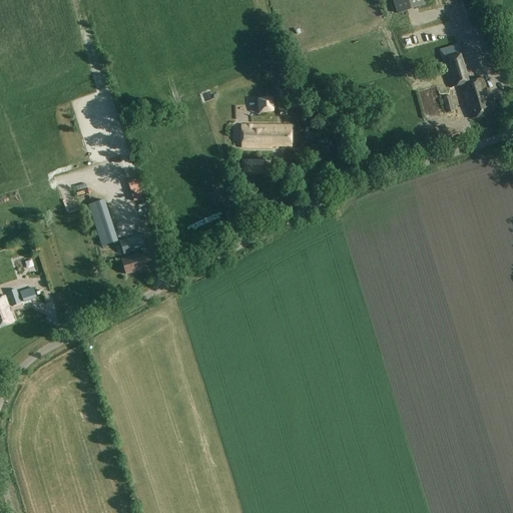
[(392,0),(396,14),(425,6),(423,0),(392,0)]
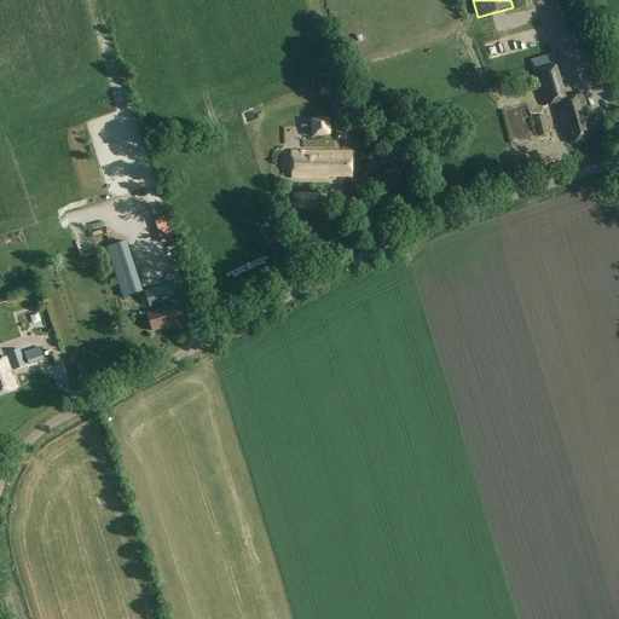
[(570,144),(595,137),(582,94),(565,99),(551,55),(530,61),(543,106),(555,103),(563,131),(566,131),(570,144)]
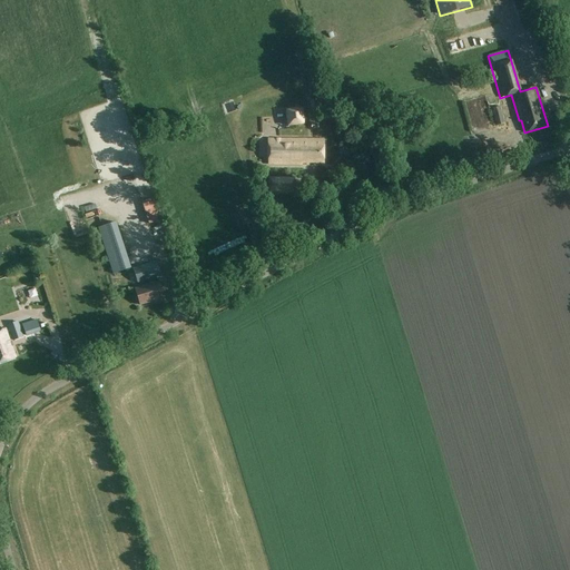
[(497,126),(504,124),(499,107),(492,109),(497,126)]
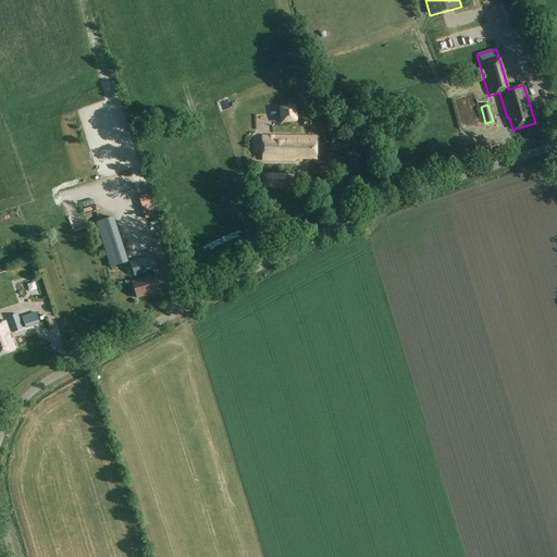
[(279,108),(281,123),(296,121),(295,107),(279,108)]
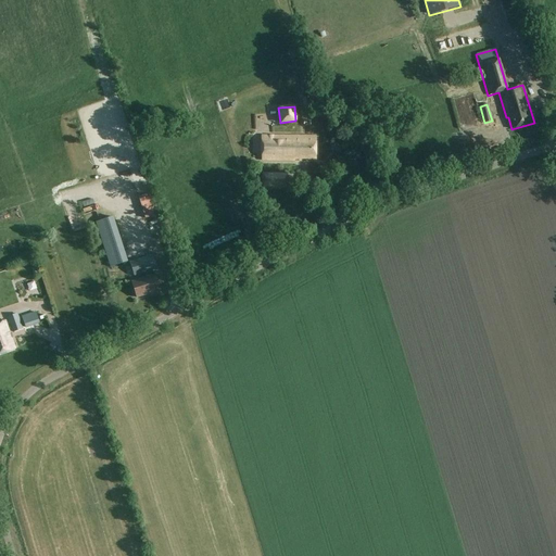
[(316,160),(316,136),(262,136),(262,161),(301,161),(301,159),(316,160)]
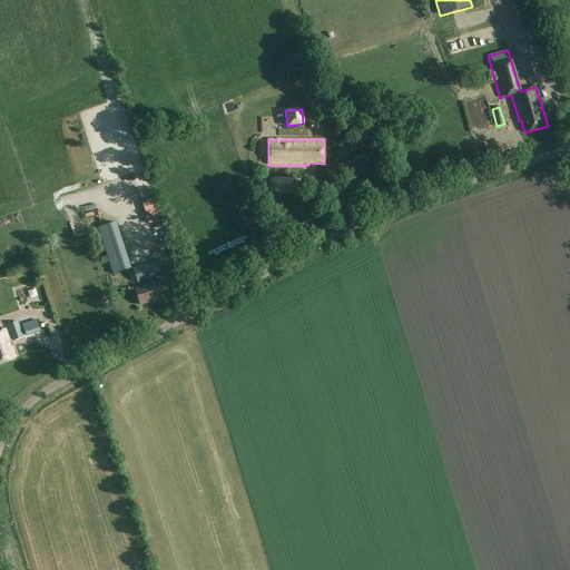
[(268,194),(294,194),(294,178),(268,178),(268,194)]
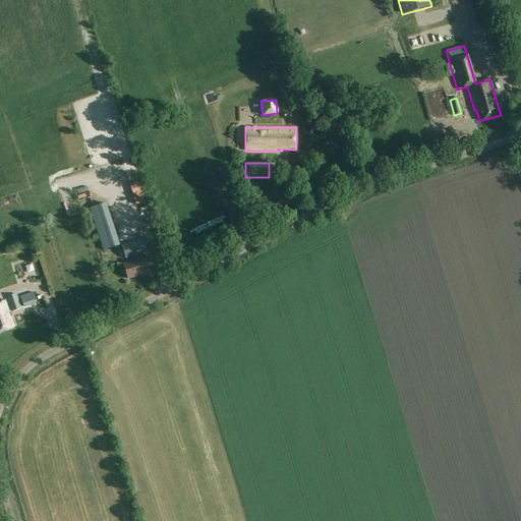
[(132,184),(135,196),(140,194),(137,183),(132,184)]
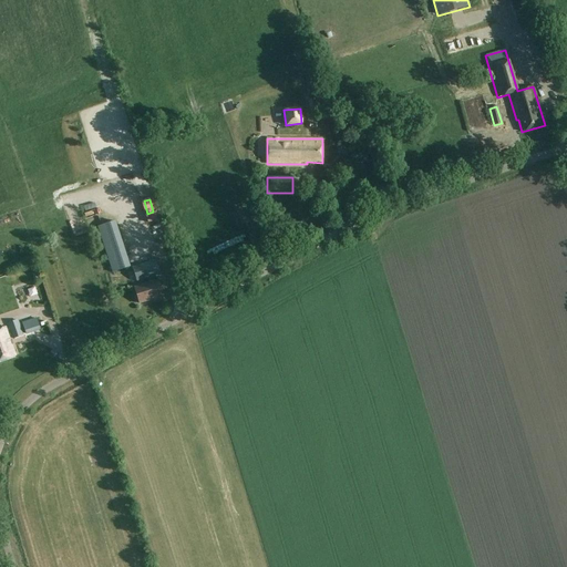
[(95,215),(95,219),(99,218),(96,208),(85,210),(86,217),(95,215)]
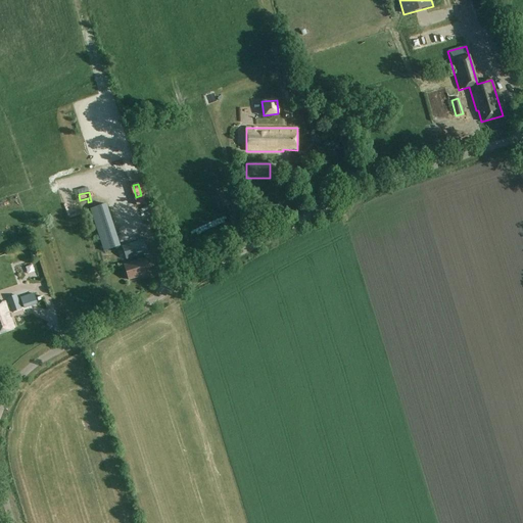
[(90,209),(102,251),(120,246),(106,204),(90,209)]
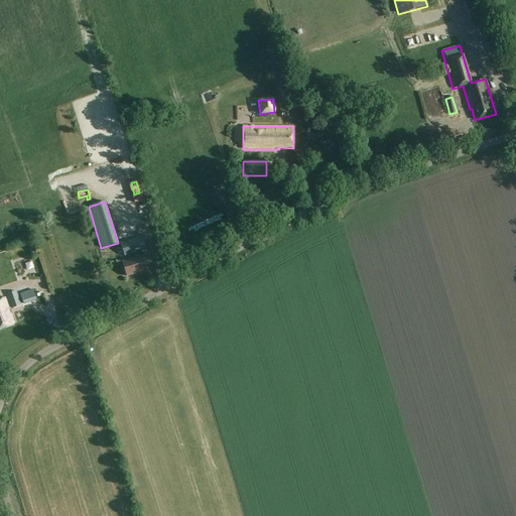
[(126,276),(149,269),(144,255),(139,256),(138,252),(145,249),(141,237),(120,244),(124,256),(132,254),(134,258),(122,262),(126,276)]
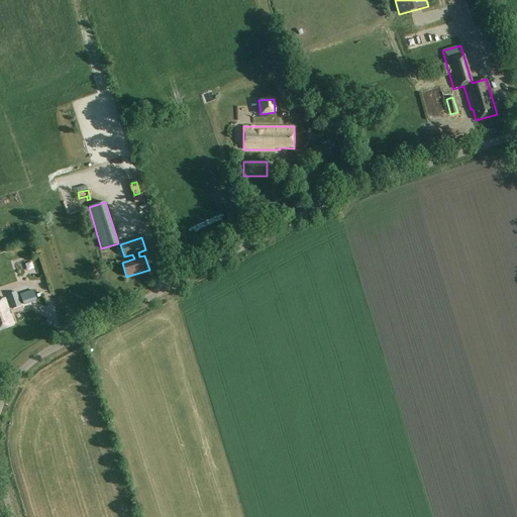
[(23,305),(36,301),(32,290),(20,295),(23,305)]
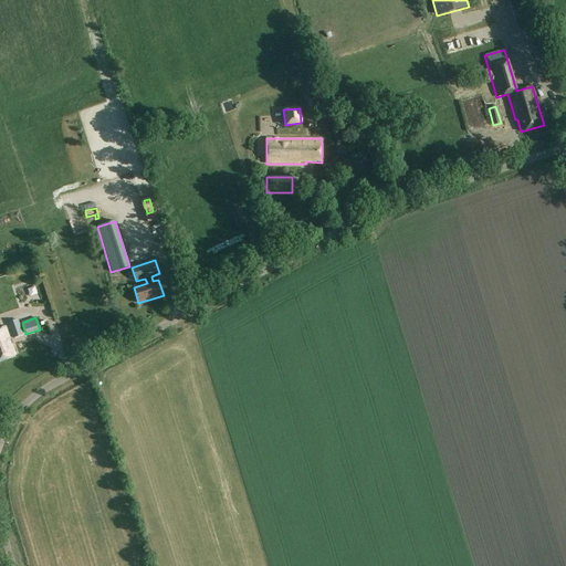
[(12,338),(23,335),(18,320),(8,323),(12,338)]
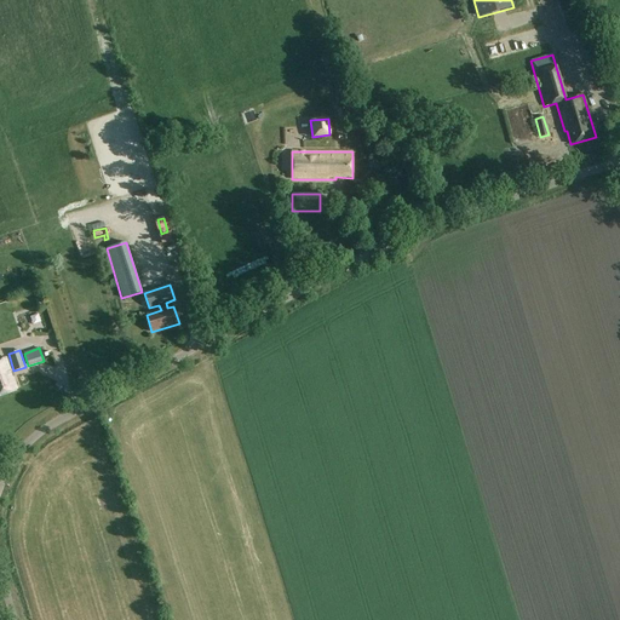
[(0,395),(17,389),(6,357),(0,359),(0,395)]
